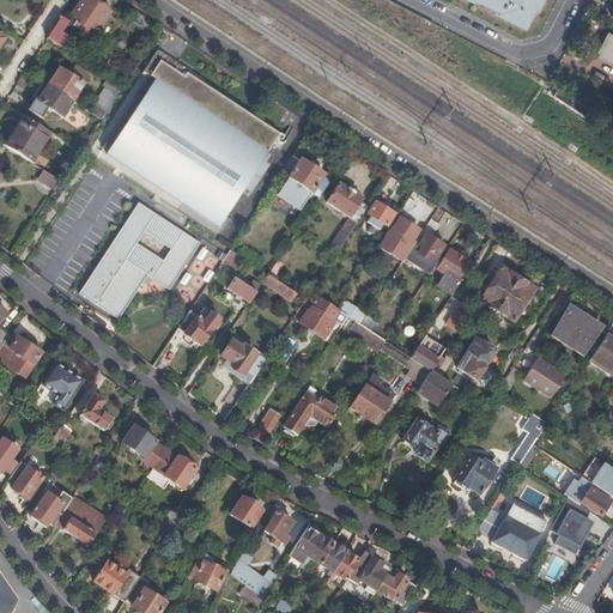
[(91,42),(109,13),(87,0),(80,0),(71,16),(77,19),(72,25),(86,35),(85,37),(91,42)]
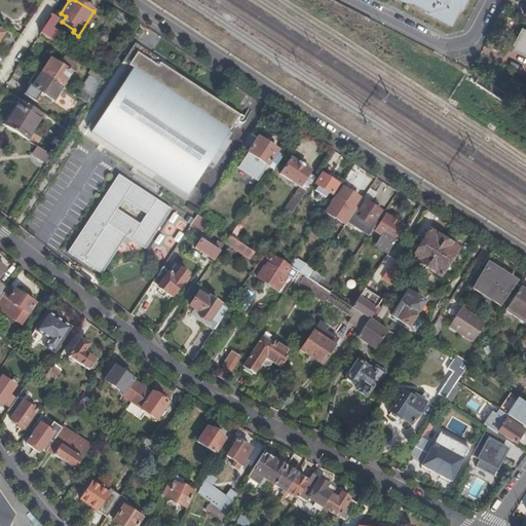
[(400,0),(403,1),(403,0),(405,0),(425,10),(424,12),(447,25),(456,7),(458,8),(462,0),(400,0)]
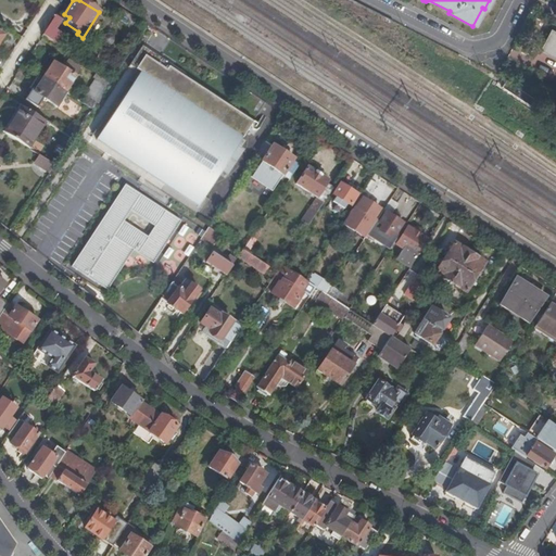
[(61,21),(54,16),(42,35),(59,46),(64,37),(54,29),(61,21)]
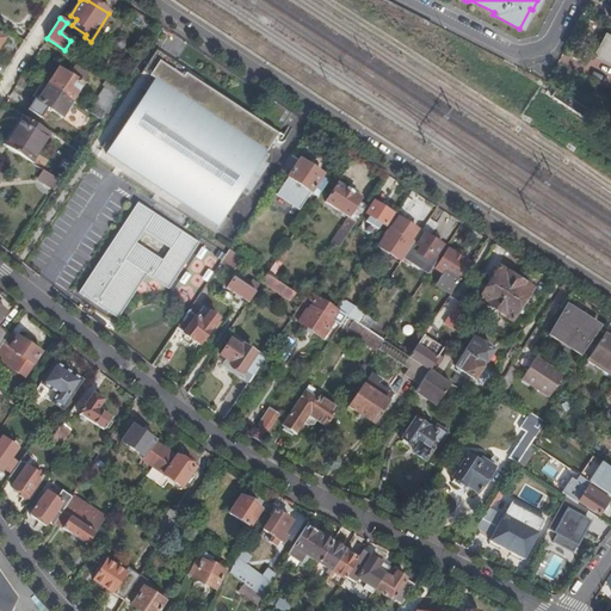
[(610,36),(608,35),(597,55),(610,62),(610,36)]
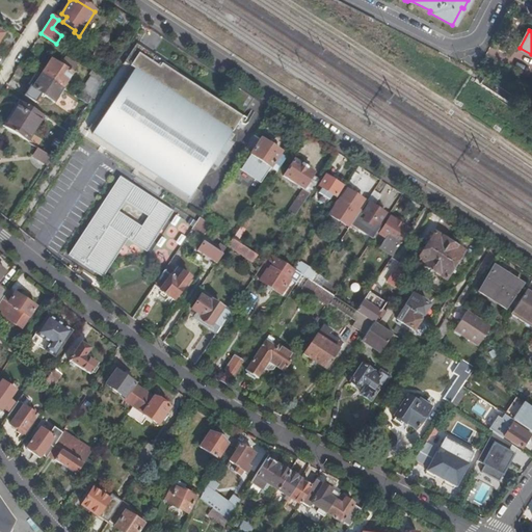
[(102,33),(99,36),(99,40),(102,43),(105,42),(108,40),(108,35),(105,33),(102,33)]
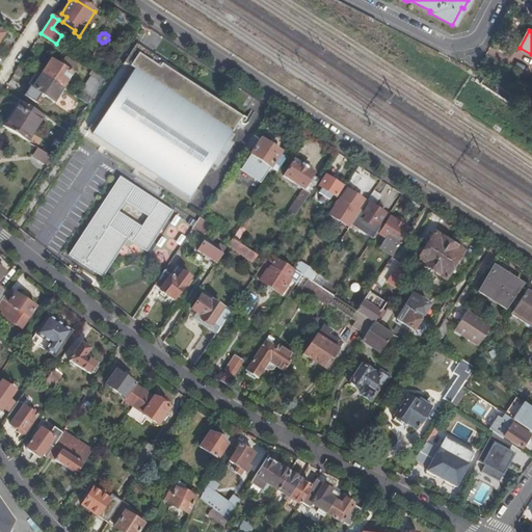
[(177,70),(136,44),(132,49),(150,59),(152,56),(175,72),(178,74),(179,73),(178,73),(178,72),(178,71),(177,70)]
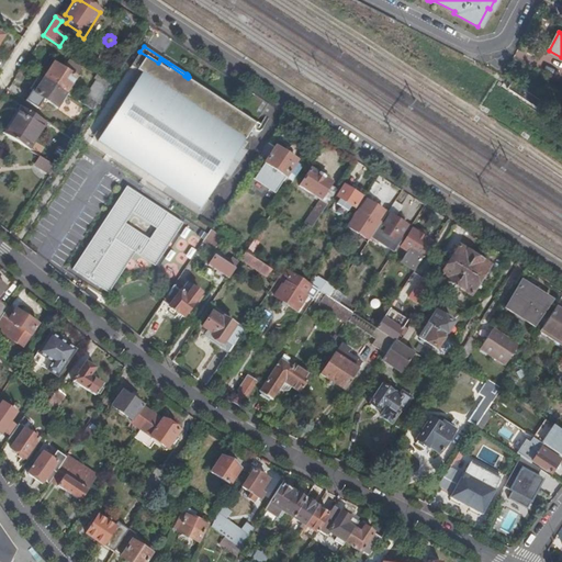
[(201,208),(256,122),(188,78),(184,76),(160,59),(158,63),(139,52),(131,66),(137,69),(96,133),(101,136),(98,142),(201,208)]
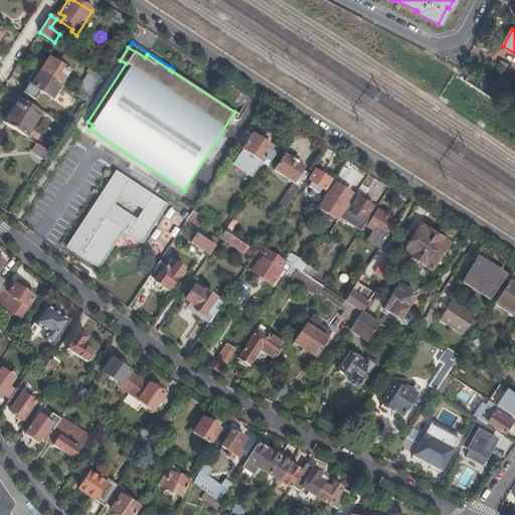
[(49,58),(40,71),(60,84),(66,89),(69,84),(63,79),(74,62),(63,55),(58,63),(49,58)]
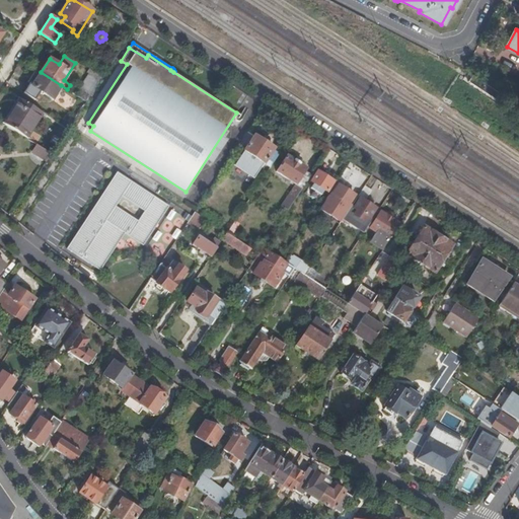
[(85,101),(103,73),(91,66),(88,73),(89,74),(80,89),(81,90),(77,96),(78,96),(85,101)]
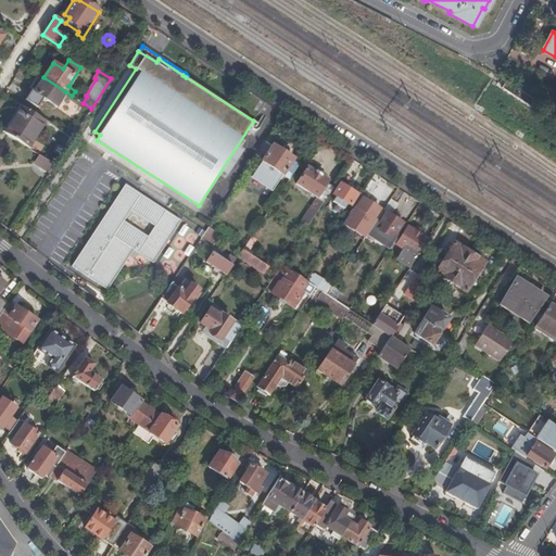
[(65,91),(43,77),(35,91),(32,90),(26,100),(37,108),(43,99),(55,106),(65,91)]
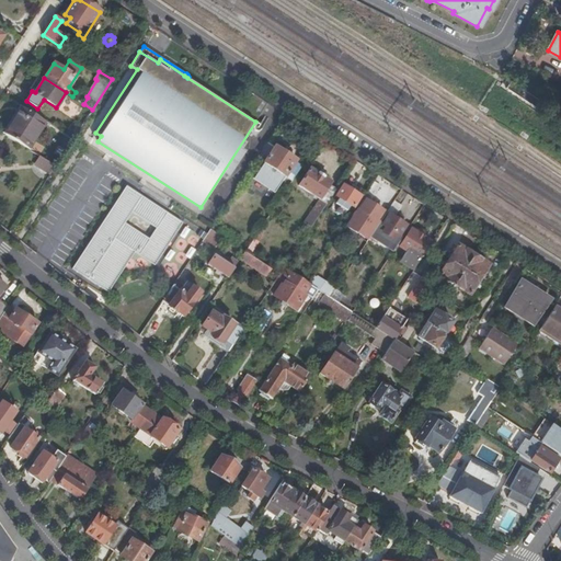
[(83,122),(92,110),(84,104),(76,117),(83,122)]
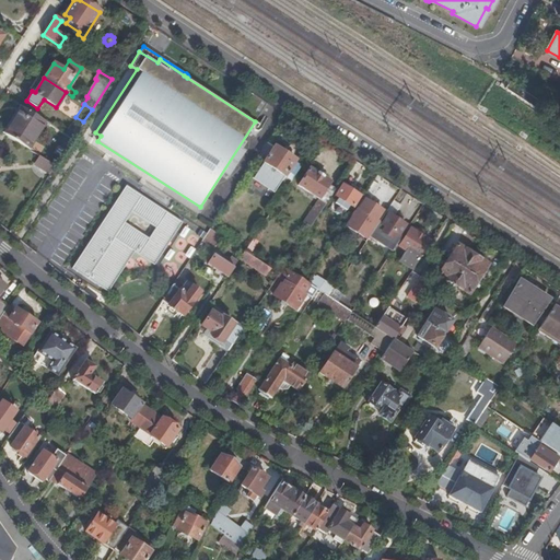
[(45,121),(22,106),(4,133),(27,149),(45,121)]
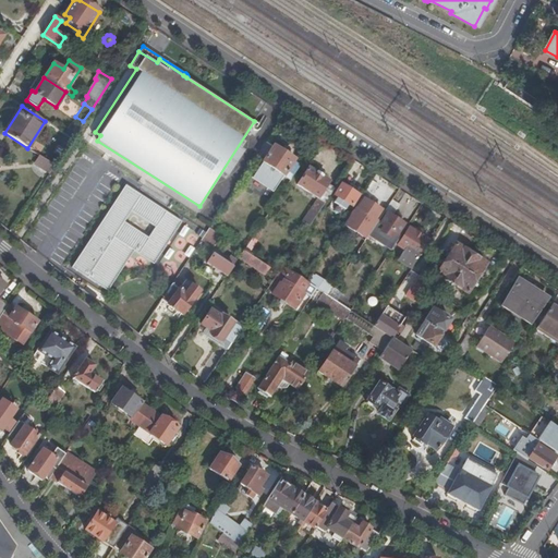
[(274,147),(267,143),(256,158),(263,162),(252,179),(274,193),(295,160),(274,146),(274,147)]
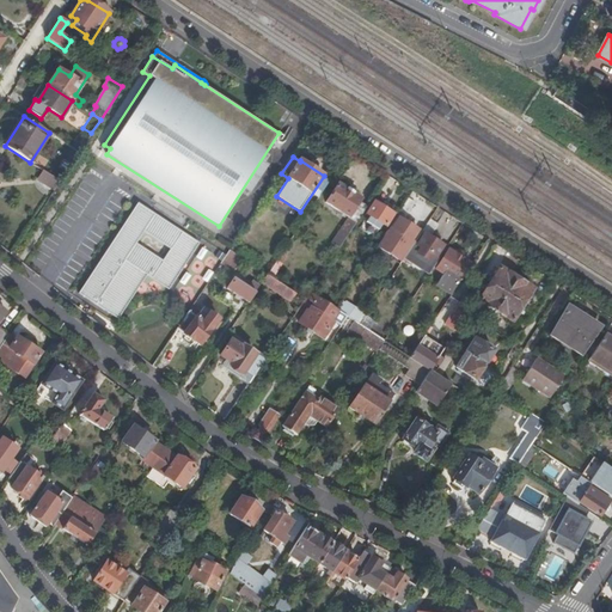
[(40,177),(56,187),(60,181),(44,171),(40,177)]
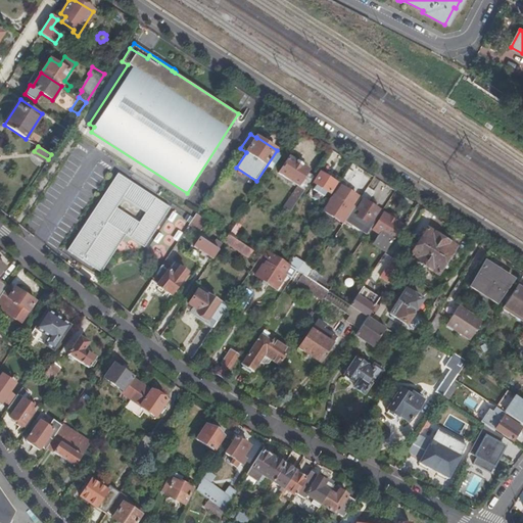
[(304,190),(314,177),(307,173),(308,171),(289,157),(279,173),(298,186),(304,190)]
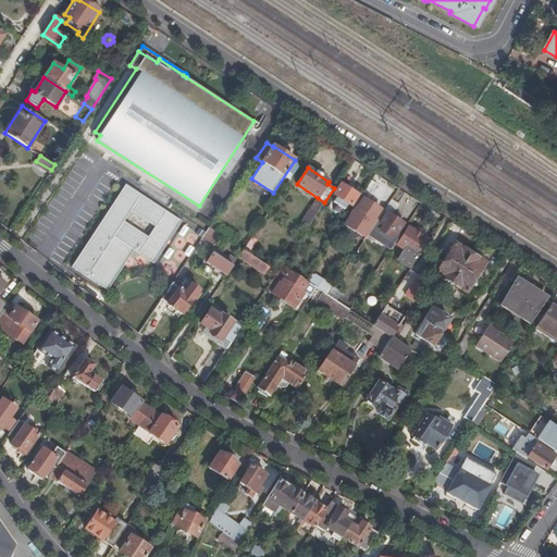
[(378,185),(371,181),(346,220),(362,230),(370,218),(374,221),(381,210),(368,201),(378,185)]
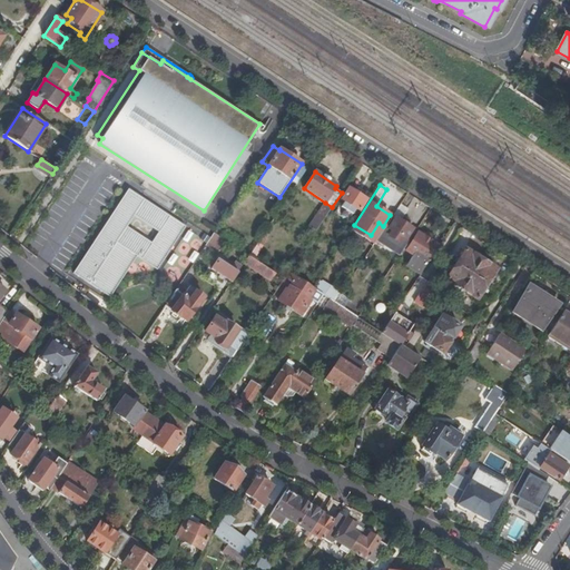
[(158,271),(185,224),(125,188),(72,276),(110,297),(135,256),(158,271)]
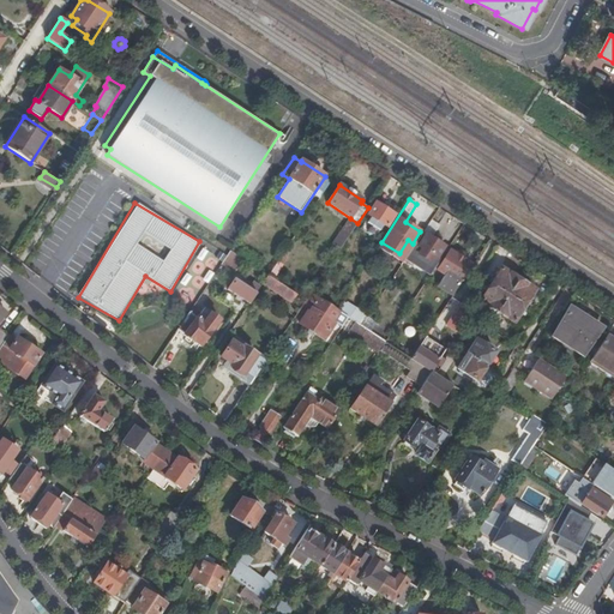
[(395,215),(375,203),(368,214),(372,216),(368,222),(372,224),(369,227),(372,229),(374,227),(379,230),(384,224),(387,227),(395,215)]
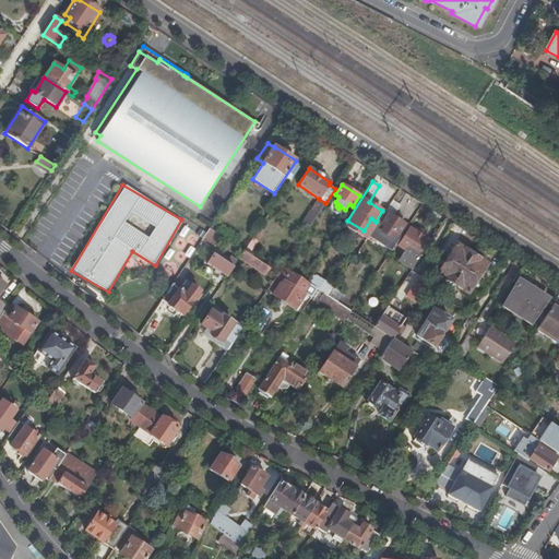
[(318,214),(325,203),(319,199),(311,210),(318,214)]
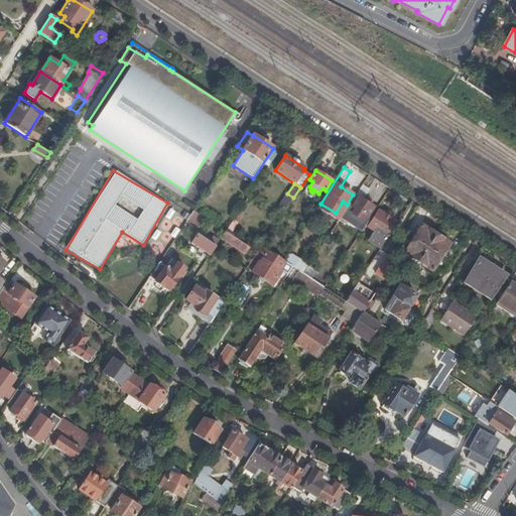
[(362,231),(376,209),(369,205),(372,202),(365,197),(370,189),(362,185),(343,214),(347,217),(344,220),(362,231)]
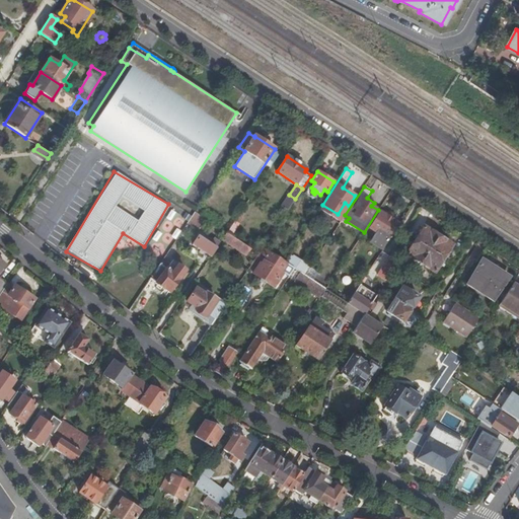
[(256,198),(252,195),(247,202),(252,205),(256,198)]
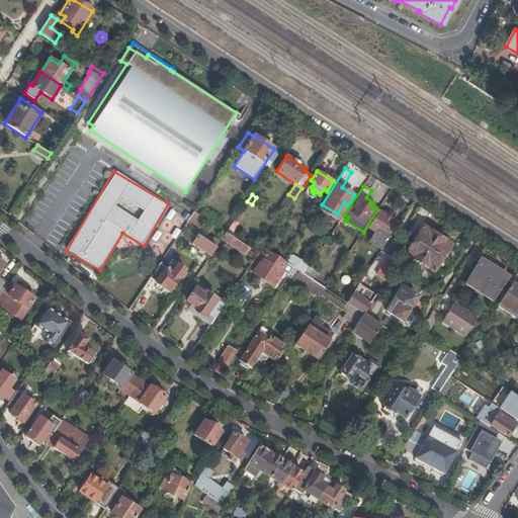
[(374,232),(387,240),(399,223),(392,219),(385,214),(379,211),(368,228),(374,232)]
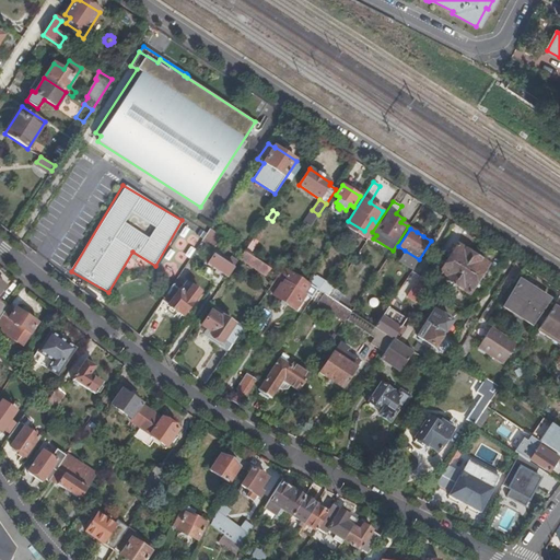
[(207,230),(201,243),(214,248),(220,235),(207,230)]
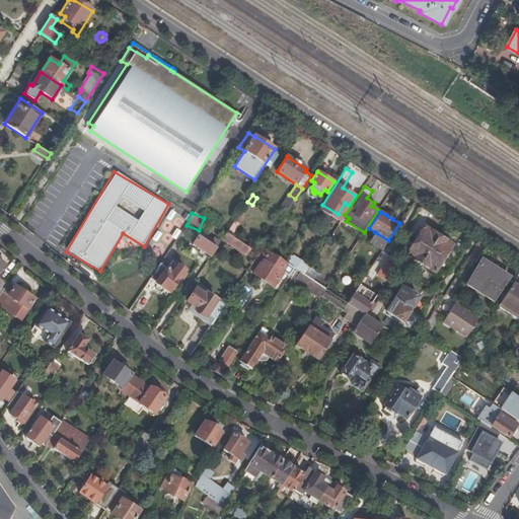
[(244,216),(240,213),(226,233),(231,236),(244,216)]
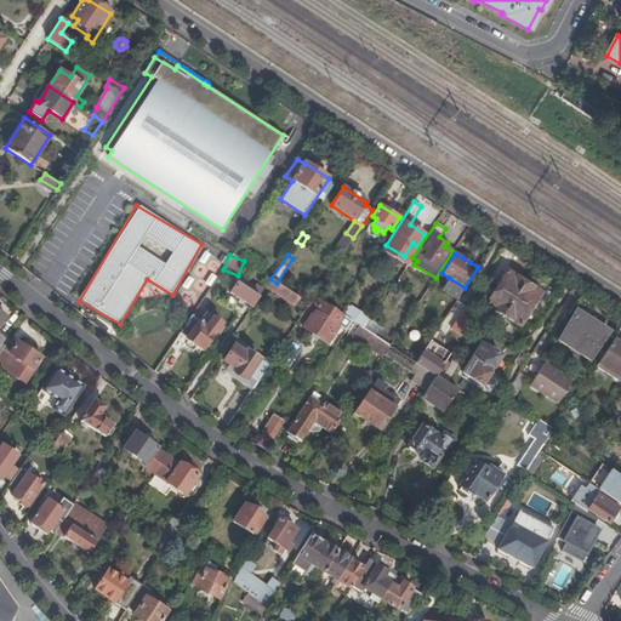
[(200,279),(211,285),(217,273),(205,267),(200,279)]
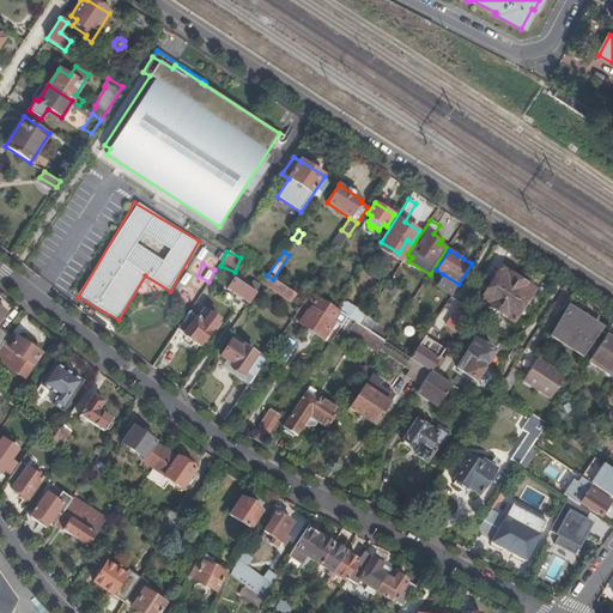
[(495,279),(501,268),(501,267),(496,263),(489,274),(495,279)]
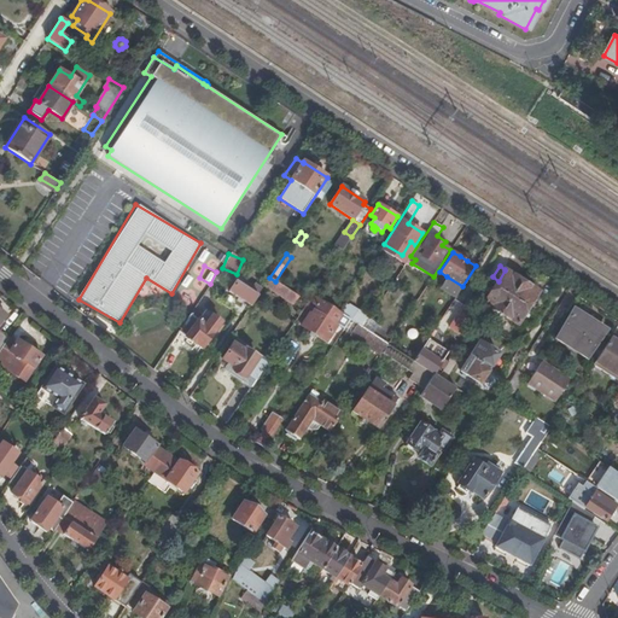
[(511,298),(522,281),(505,270),(499,281),(494,287),(511,298)]
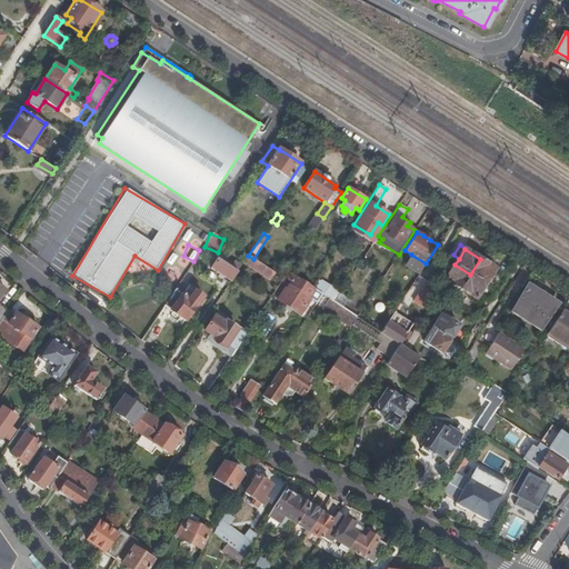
[(165,262),(173,270),(181,260),(172,253),(165,262)]
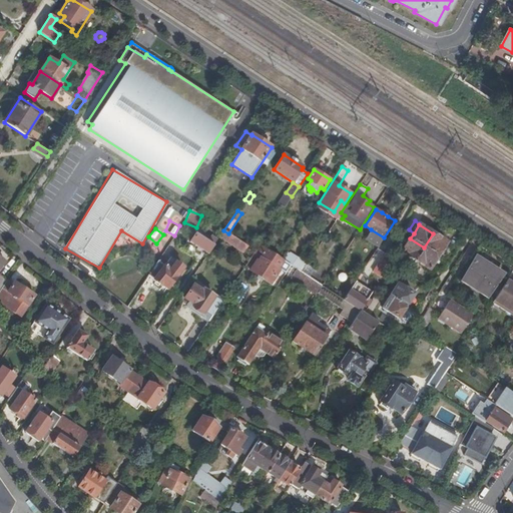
[(378,247),(385,238),(384,237),(371,229),(365,239),(378,247)]
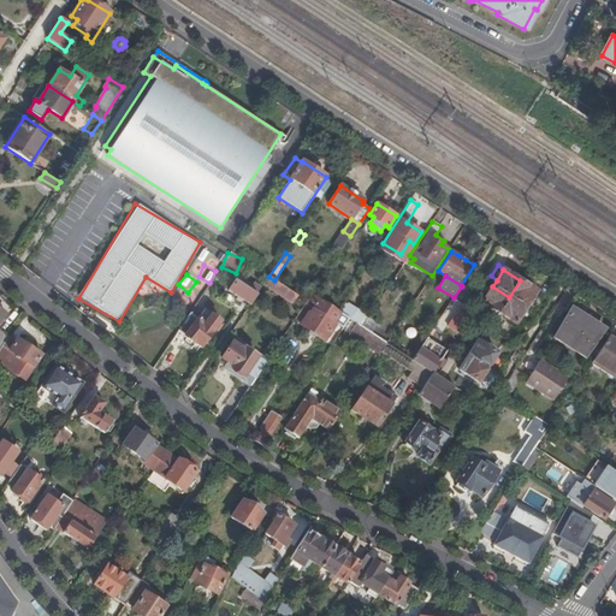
[(274,280),(268,277),(264,284),(273,290),(278,283),(274,280)]
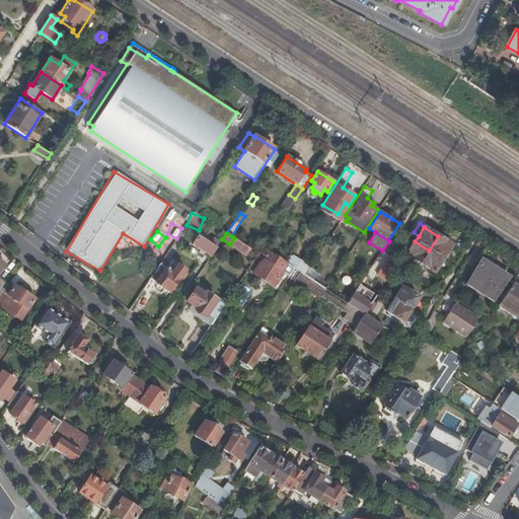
[(193,245),(211,257),(216,248),(199,236),(193,245)]
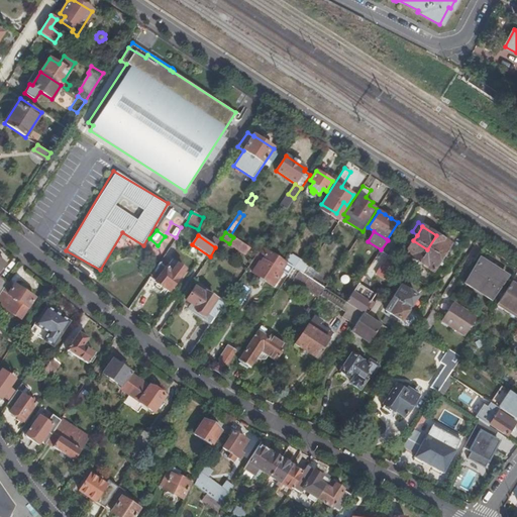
[(427,249),(441,259),(450,244),(436,235),(427,249)]
